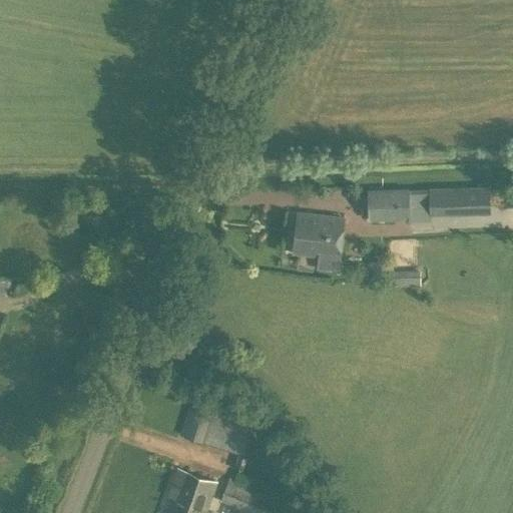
[(426,207),(483,209),(484,187),(427,184),(426,207)]
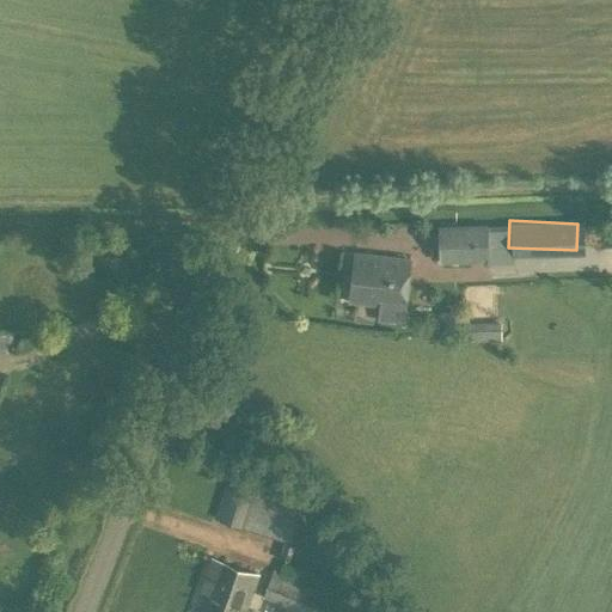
[(444,259),(489,259),(490,226),(444,225),(444,259)]
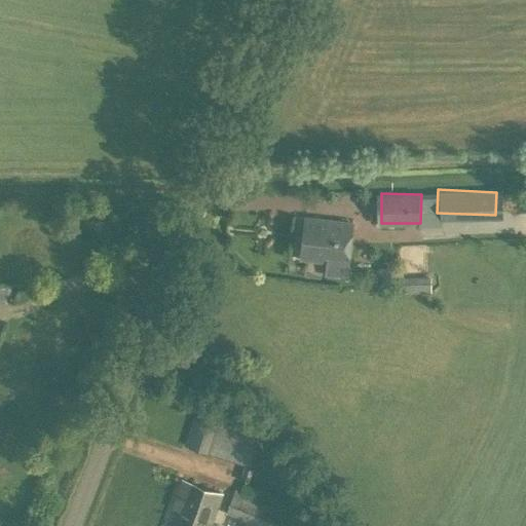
[(294,212),(294,196),(275,196),(275,212),(294,212)]
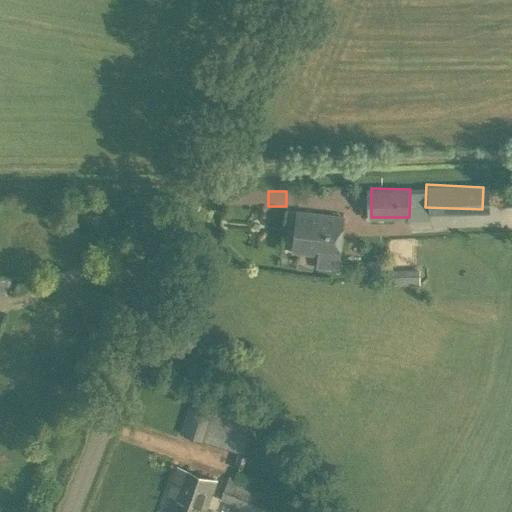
[(336,269),(338,258),(343,217),(297,212),(292,253),(318,256),(317,267),(336,269)]
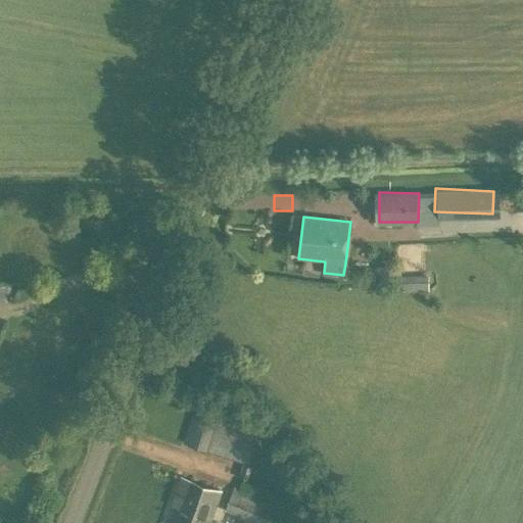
[(409,243),(409,260),(427,260),(428,243),(409,243)]
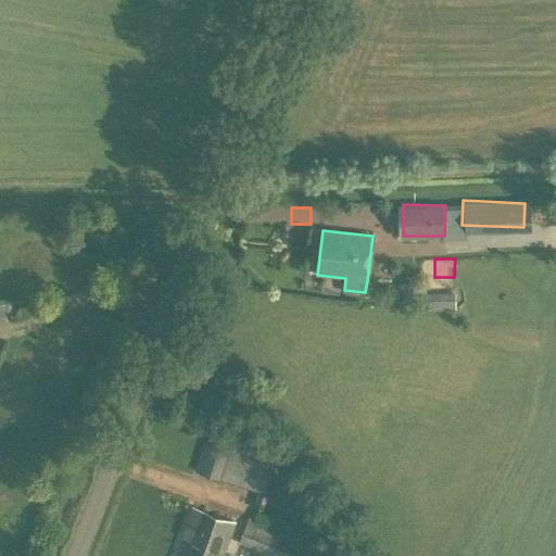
[(429,297),(430,310),(456,308),(456,295),(429,297)]
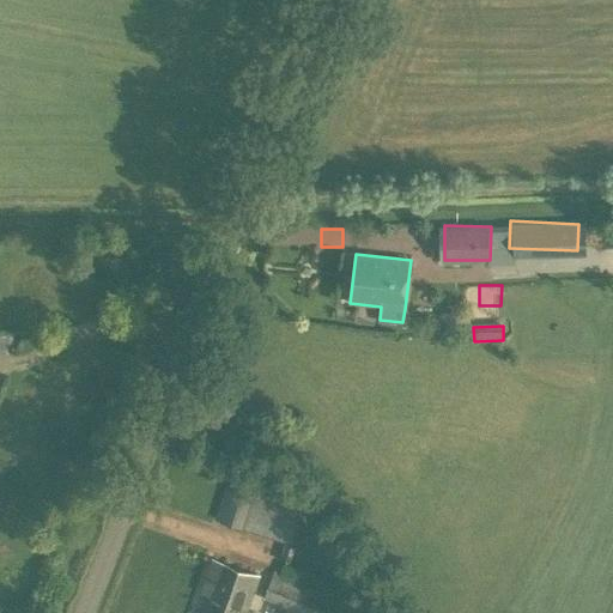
[(290,544),(302,510),(225,486),(216,520),(290,544)]
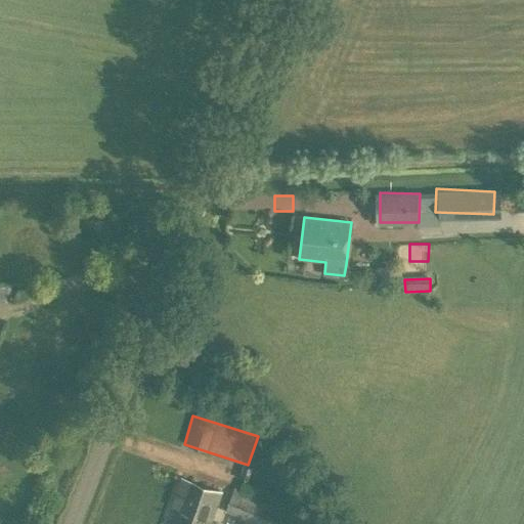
[(172,506),(177,508),(171,523),(208,523),(220,491),(182,479),(172,506)]
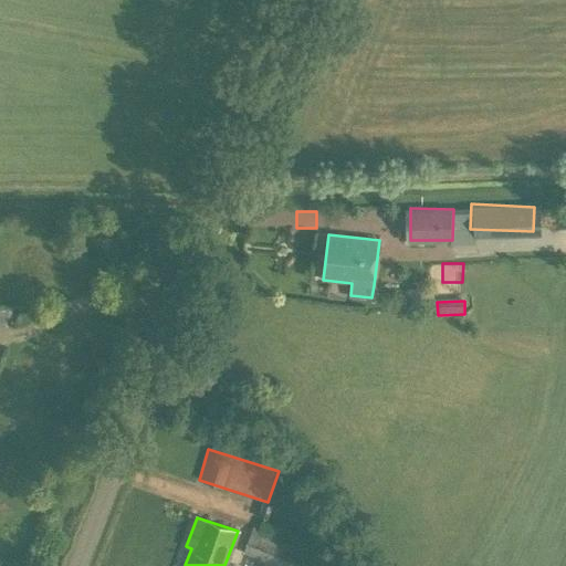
[(242,552),(276,565),(300,565),(306,552),(251,530),(242,552)]
